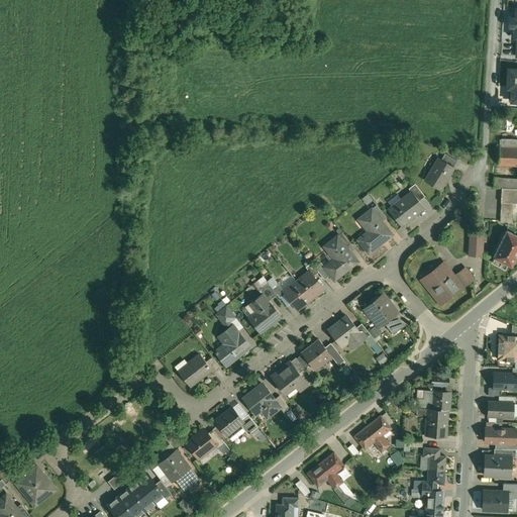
[(516,145),(500,144),(499,162),(516,162),(516,145)]
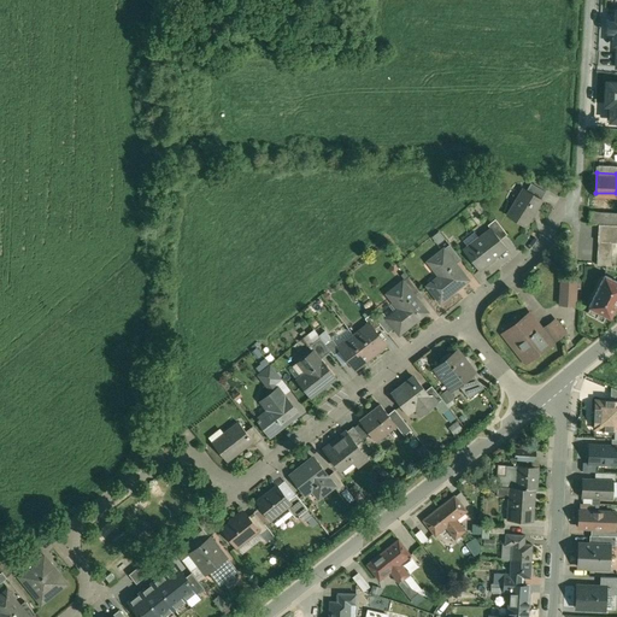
[(548,193),(533,183),(529,191),(544,199),(548,193)]
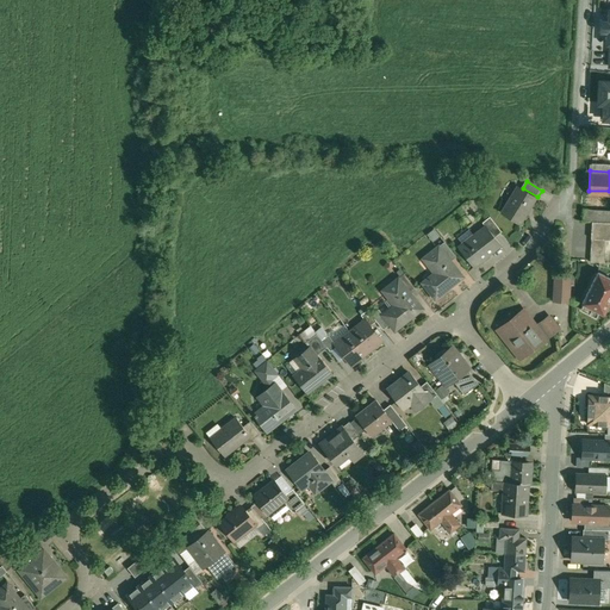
[(521,186),(504,212),(521,223),(530,207),(531,207),(539,197),(537,197),(523,188),(521,186)]
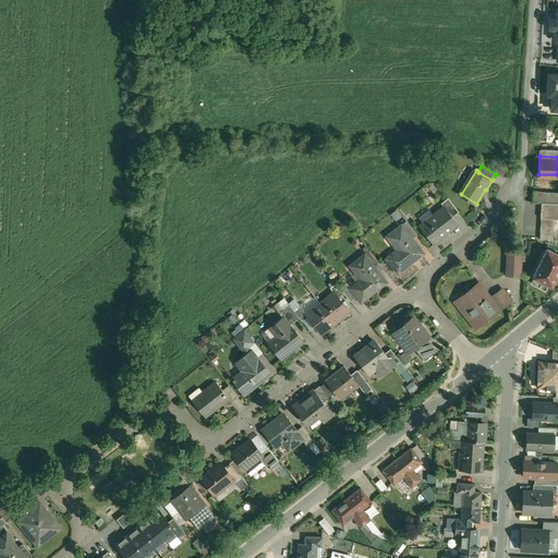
[(459,210),(448,197),(441,203),(445,206),(452,216),(459,210)]
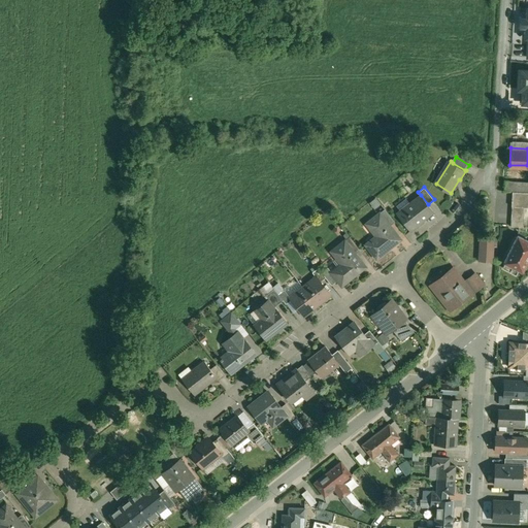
[(527,192),(514,191),(513,202),(514,203),(512,223),(524,224),(526,204),(527,204),(527,192)]
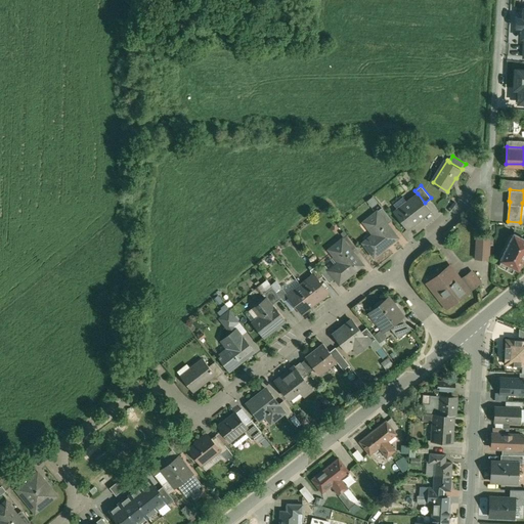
[(418,193),(394,212),(407,228),(416,222),(415,221),(430,209),(425,203),(418,193)]
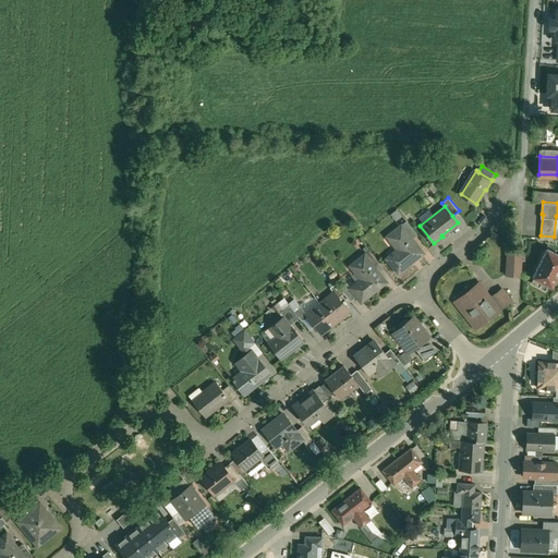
[(397,208),(390,211),(395,218),(400,215),(397,208)]
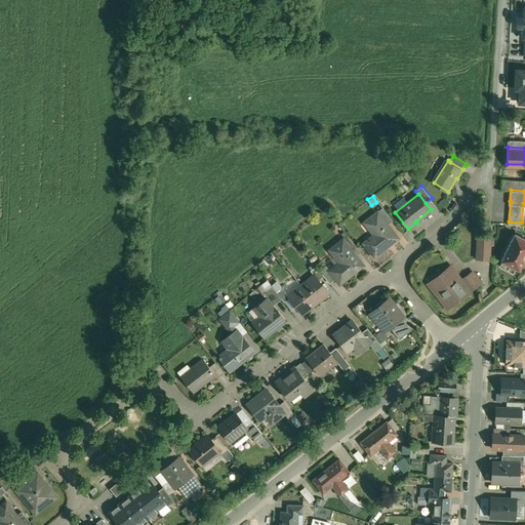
[(393,219),(384,207),(377,211),(388,224),(393,219)]
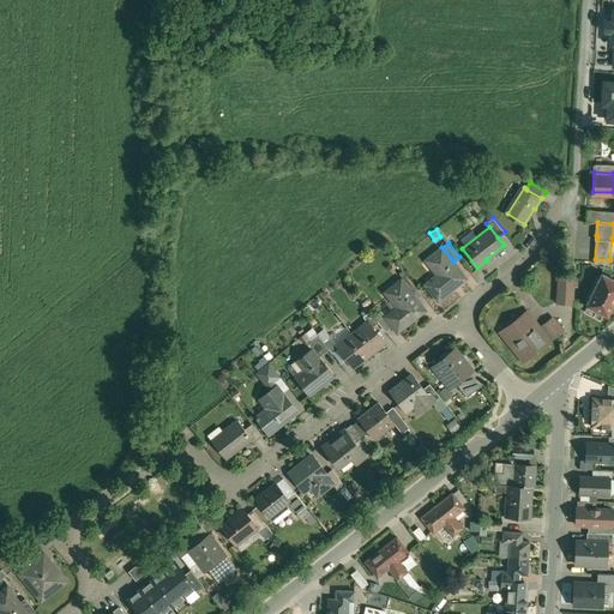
[(453,262),(441,247),(429,258),(441,272),(426,284),(439,301),(467,278),(453,262)]
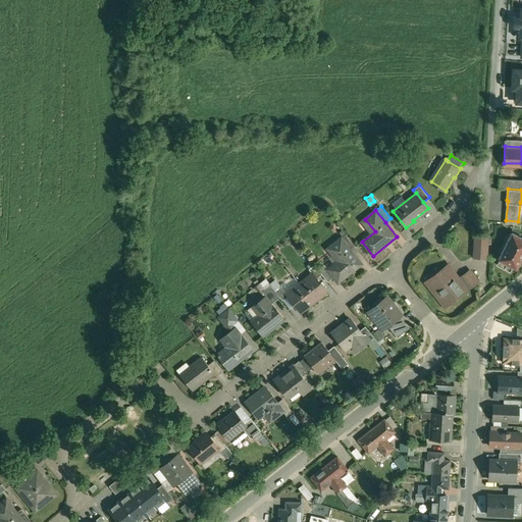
[(521,256),(521,235),(512,230),(499,256),(501,257),(498,262),(510,268),(513,263),(517,266),(521,256)]
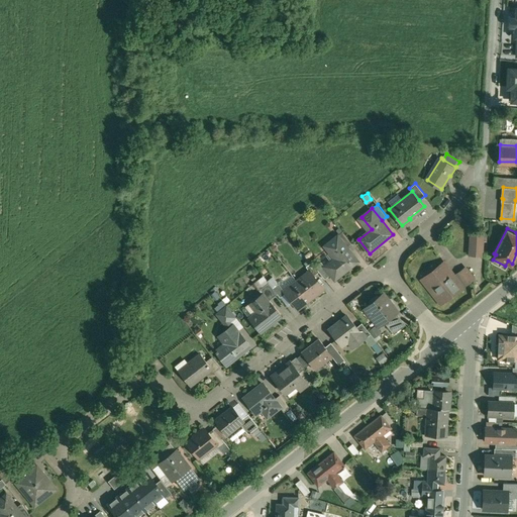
[(352,243),(342,230),(338,234),(347,247),(352,243)]
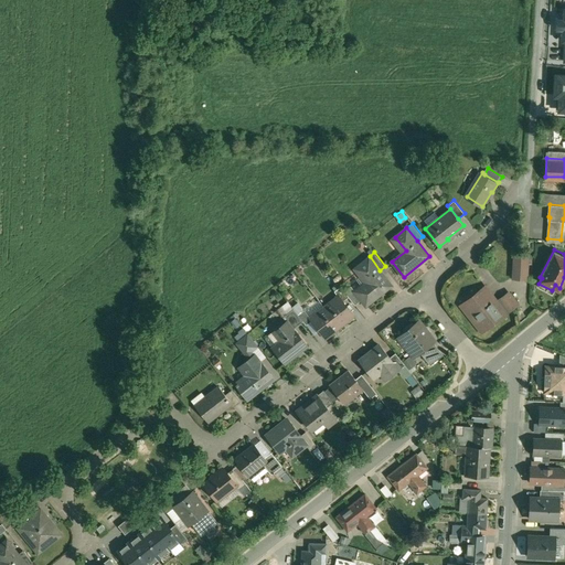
[(529,253),(514,252),(513,275),(526,276),(529,253)]
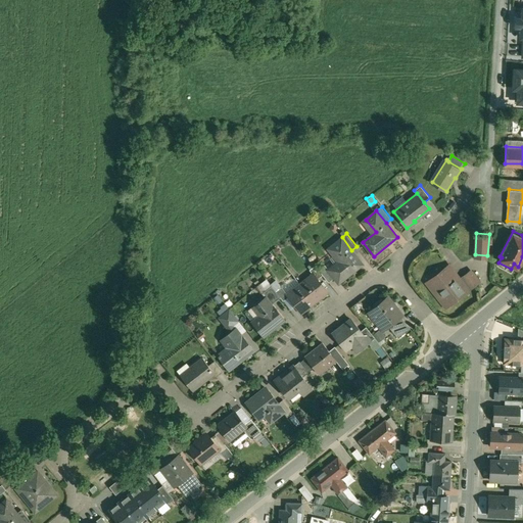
[(342,237),(331,245),(341,257),(328,268),(328,269),(334,277),(338,282),(363,264),(351,250),(342,237)]
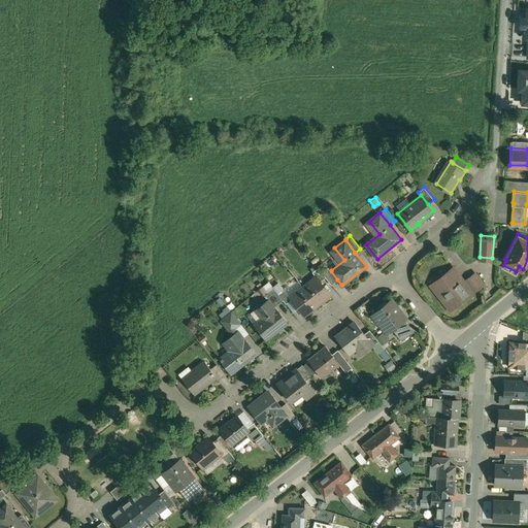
[(331,270),(328,266),(322,271),(326,276),(332,284),(337,279),(331,271),(331,270)]
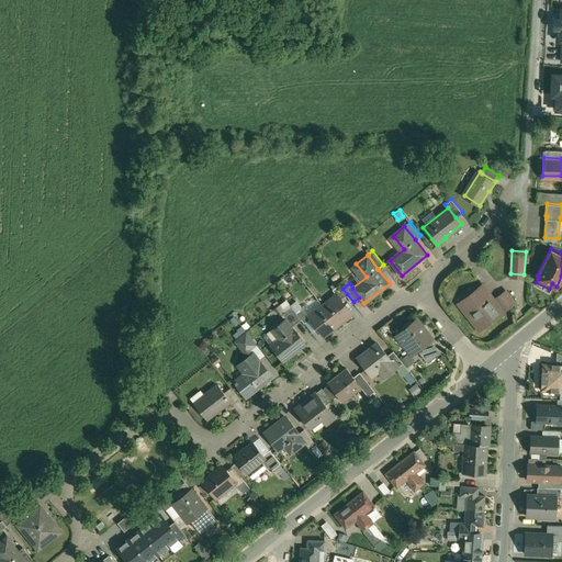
[(343,289),(339,284),(333,289),(336,293),(337,293),(341,299),(347,294),(343,289)]
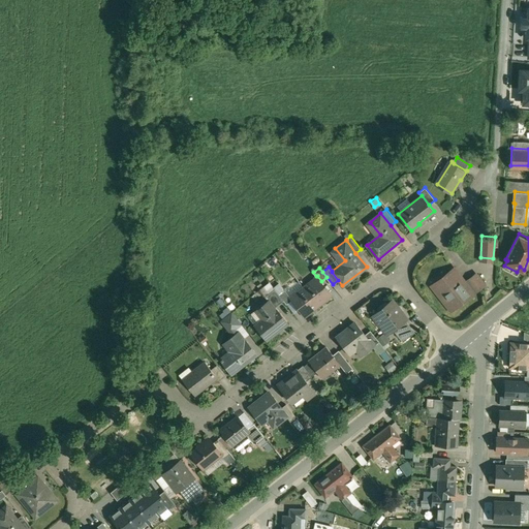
[(465,282),(454,269),(433,284),(452,309),(470,296),(461,285),(465,282)]
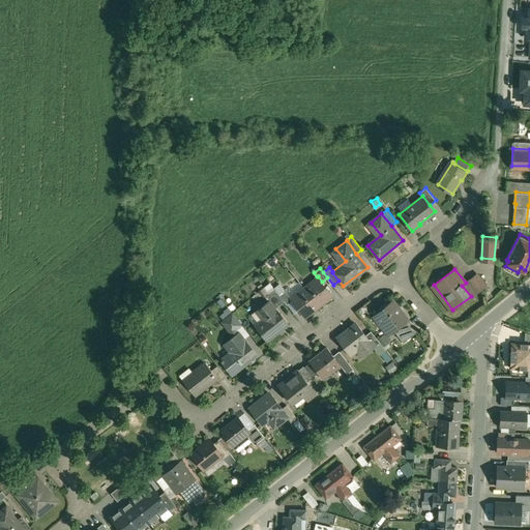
[(477,273),(462,286),(471,296),(486,284),(477,273)]
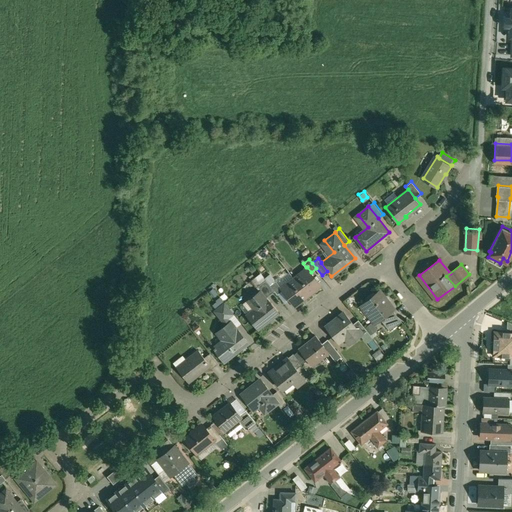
[(311,272),(307,267),(306,267),(294,277),(307,294),(313,289),(313,290),(321,285),(311,272)]
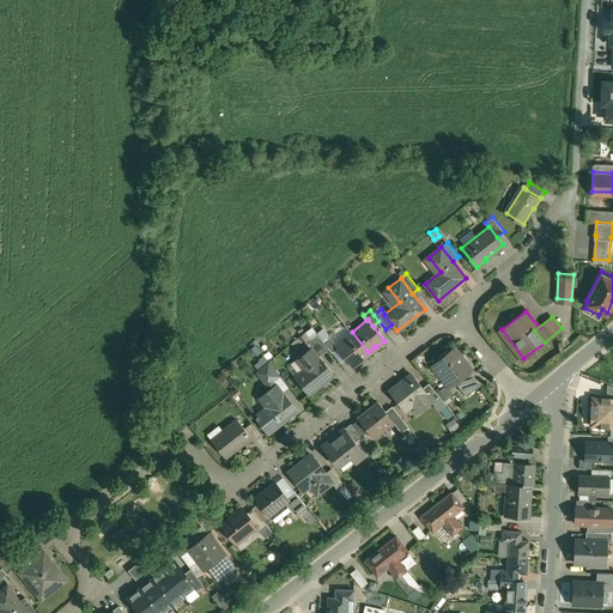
[(337,344),(339,346),(353,365),(362,358),(360,357),(368,352),(352,332),(337,344)]
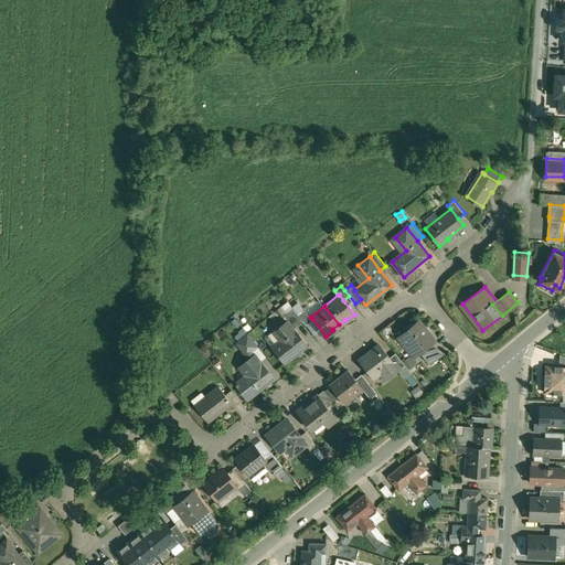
[(294,308),(283,317),(286,321),(291,329),(292,328),(302,319),(298,313),(294,308)]
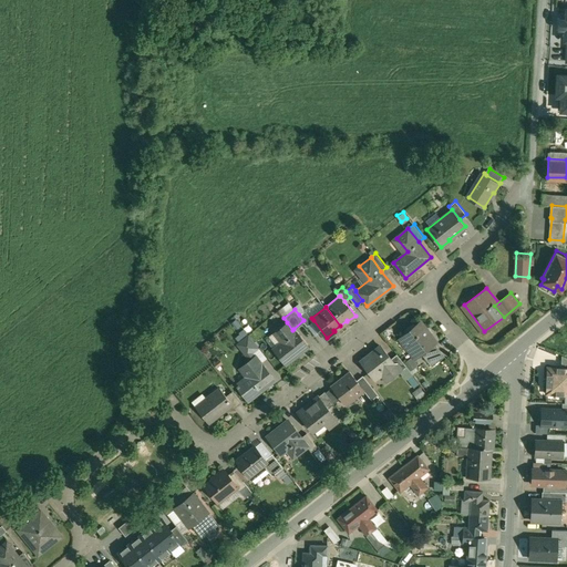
[(311,318),(306,310),(299,315),(303,320),(308,325),(313,320),(311,318)]
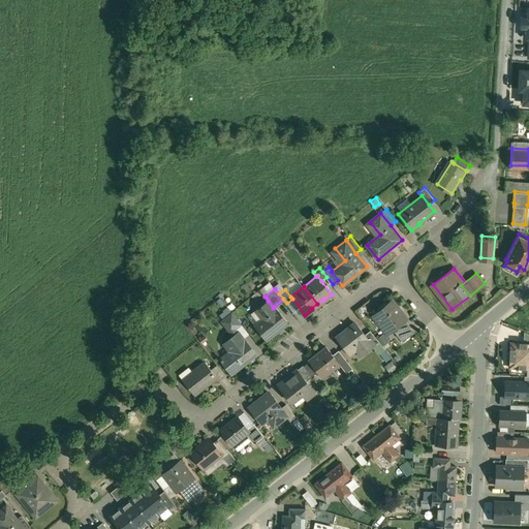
[(407,319),(393,300),(373,314),(387,334),(394,330),(405,320),(407,319)]
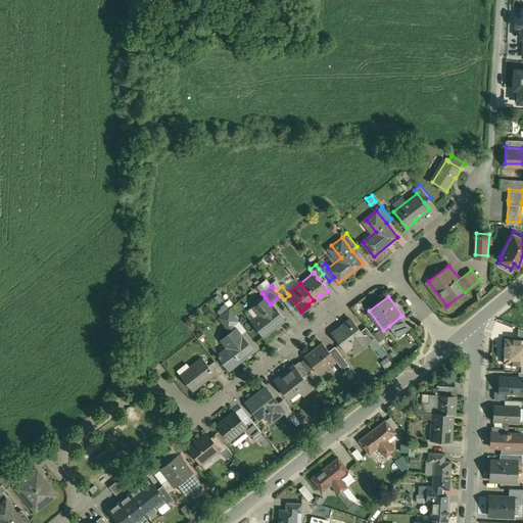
[(270,304),(265,297),(252,305),(252,306),(253,306),(260,316),(252,322),(264,336),(275,327),(274,326),(284,319),(274,305),(273,305),(271,303),(270,304)]
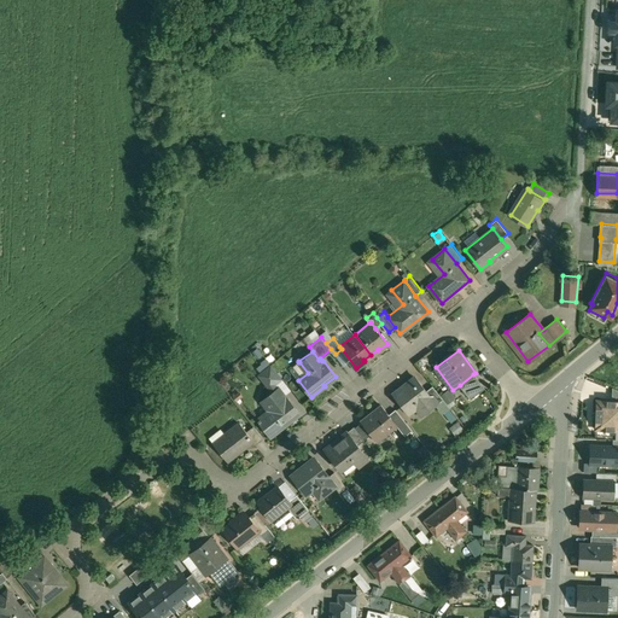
[(270,363),(258,373),(274,392),(279,388),(275,383),(283,378),(270,363)]
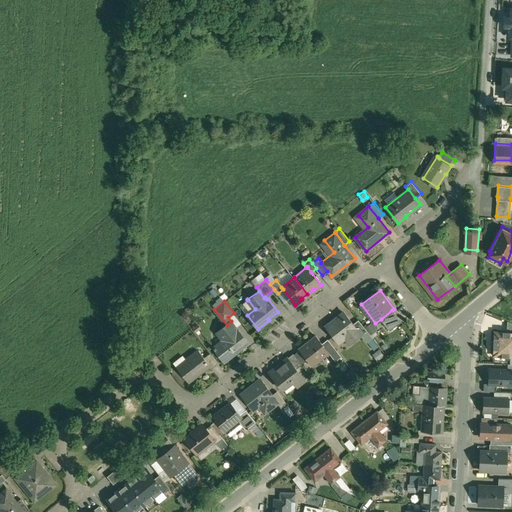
[(392,310),(381,319),(389,330),(401,322),(392,310)]
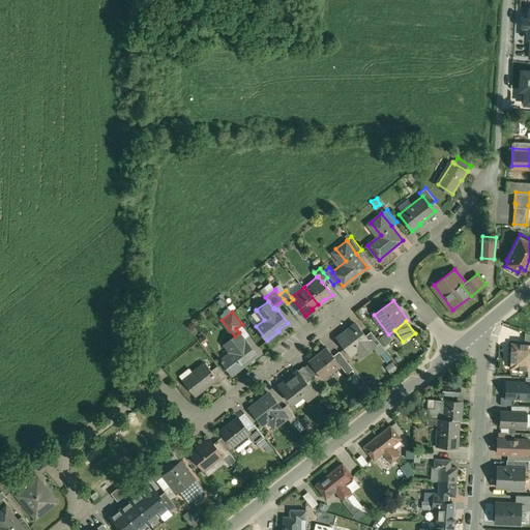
[(357,324),(339,339),(350,353),(359,346),(364,353),(375,346),(365,334),(357,324)]
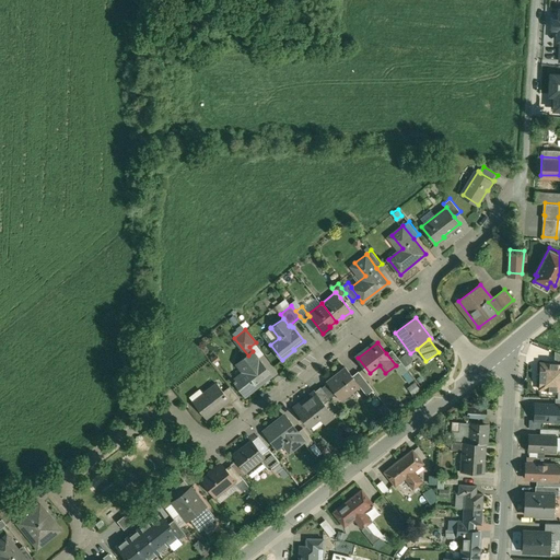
[(401,361),(392,349),(386,353),(396,365),(401,361)]
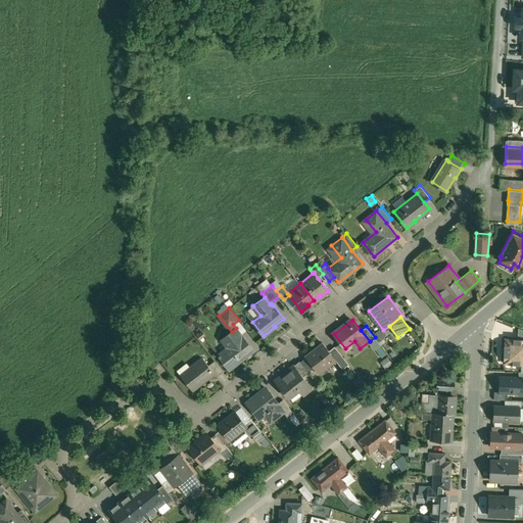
[(232,332),(223,338),(231,350),(222,358),(229,368),(253,350),(236,328),(232,332)]
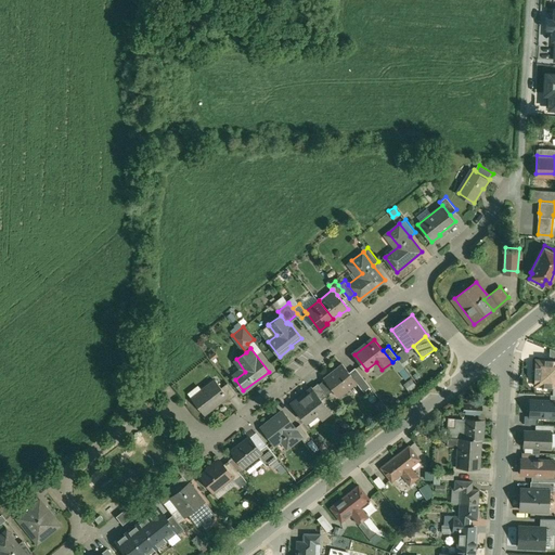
[(404,365),(398,358),(392,362),(398,370),(404,365)]
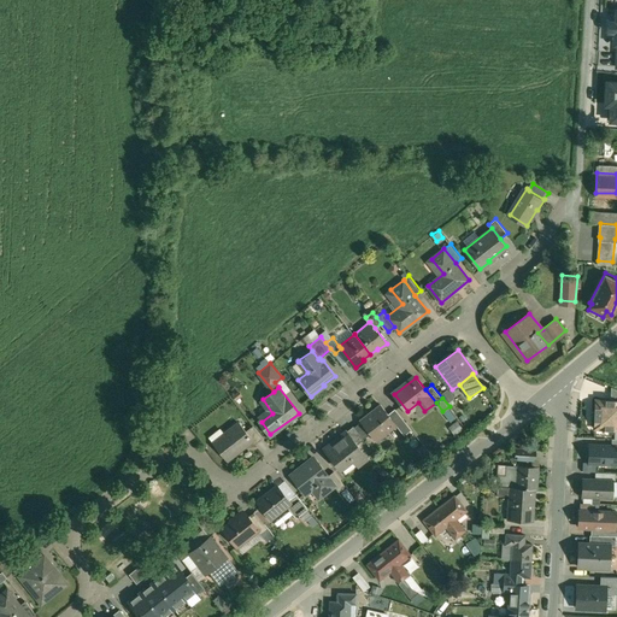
[(616,399),(611,399),(595,399),(594,428),(616,428),(616,399)]
